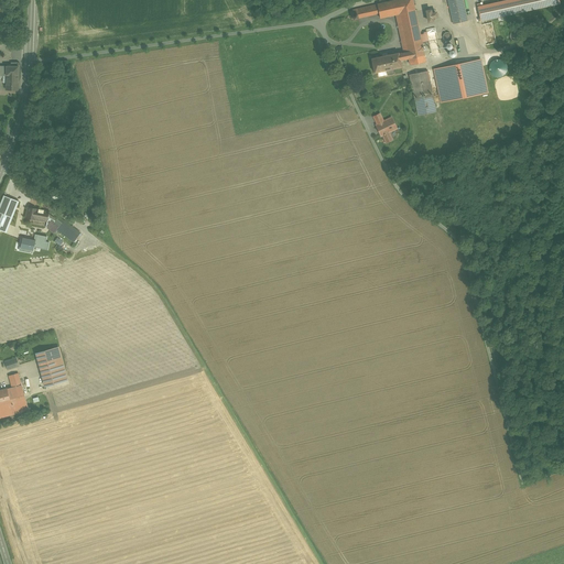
[(412,0),(399,0),(351,10),(354,20),(358,19),(372,15),(372,14),(379,13),(380,18),(396,14),(403,53),(399,53),(400,61),(409,58),(411,65),(425,62),(424,56),(424,54),(412,0)]
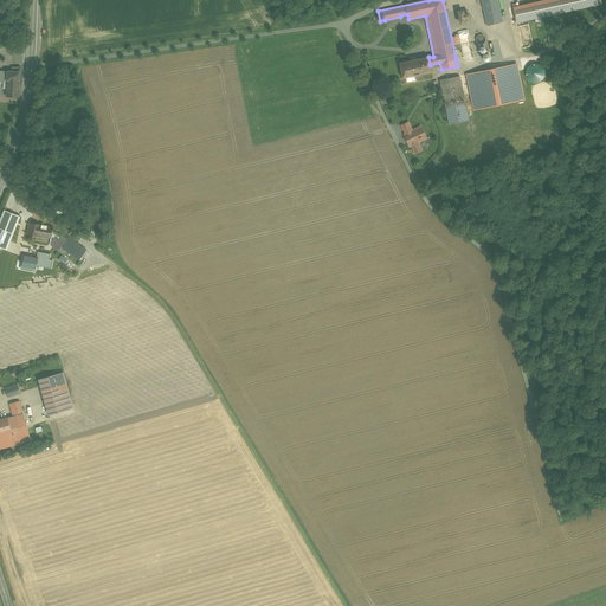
[(502,0),(481,0),(488,26),(507,21),(502,0)]
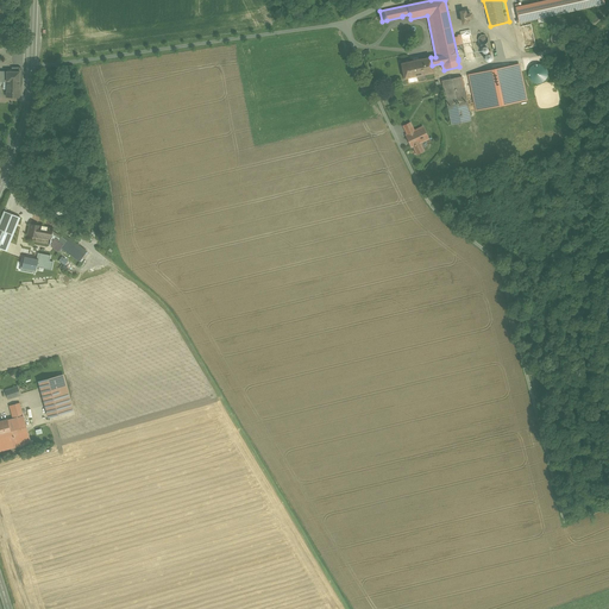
[(604,5),(603,0),(550,0),(516,7),(520,23),(604,5)]
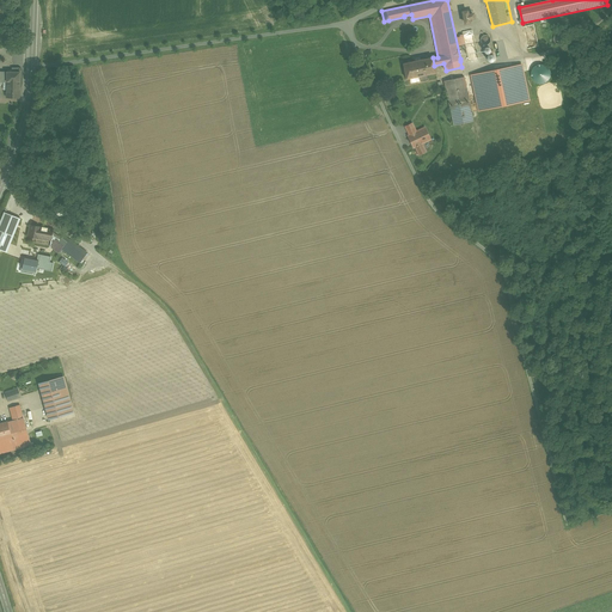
[(472,30),(464,32),(467,50),(472,49),(471,44),(476,43),(472,30)]
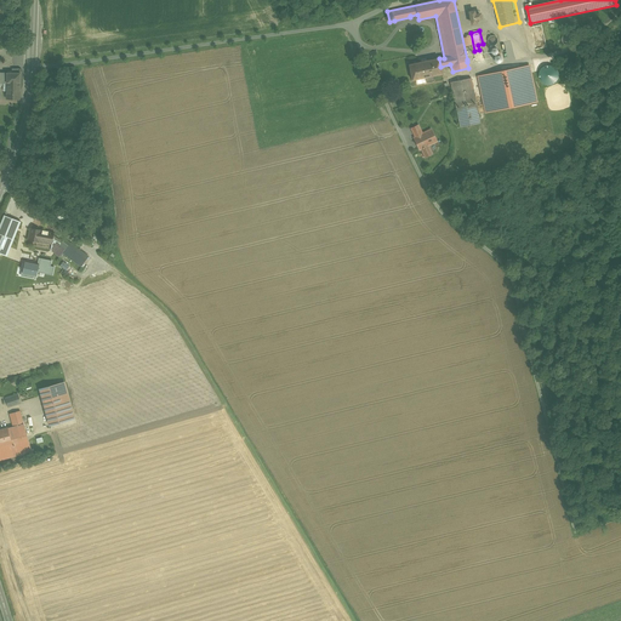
[(570,33),(569,33),(568,33),(567,33),(565,34),(564,34),(564,35),(563,36),(563,38),(562,39),(563,40),(563,41),(563,43),(564,44),(565,45),(567,45),(569,45),(571,45),(573,44),(574,43),(575,41),(575,40),(575,39),(575,38),(575,36),(574,35),(574,34),(573,34),(571,34),(570,33)]
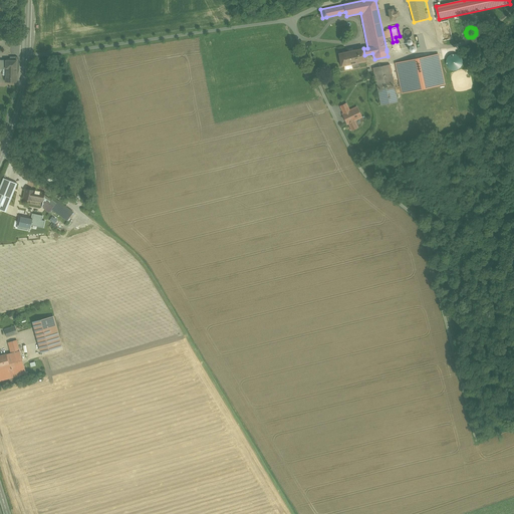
[(408,29),(407,29),(407,30),(406,30),(405,31),(405,32),(404,32),(404,33),(404,34),(404,35),(405,36),(406,37),(407,37),(407,38),(408,38),(409,38),(410,38),(410,37),(411,37),(412,36),(412,35),(412,34),(413,33),(412,33),(412,32),(412,31),(411,31),(411,30),(410,30),(409,29),(408,29)]
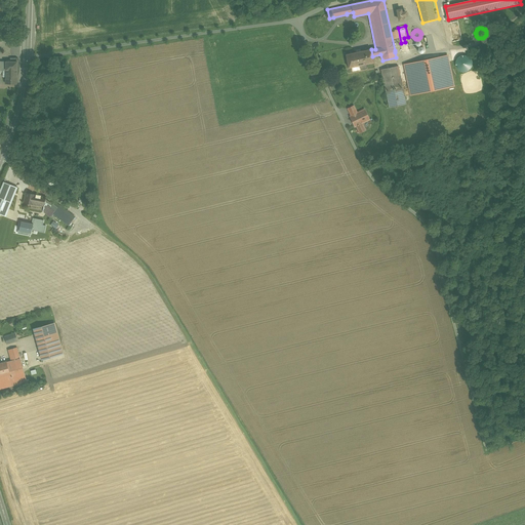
[(371,49),(346,54),(349,68),(353,68),(353,71),(367,68),(366,65),(374,63),(372,56),(371,49)]
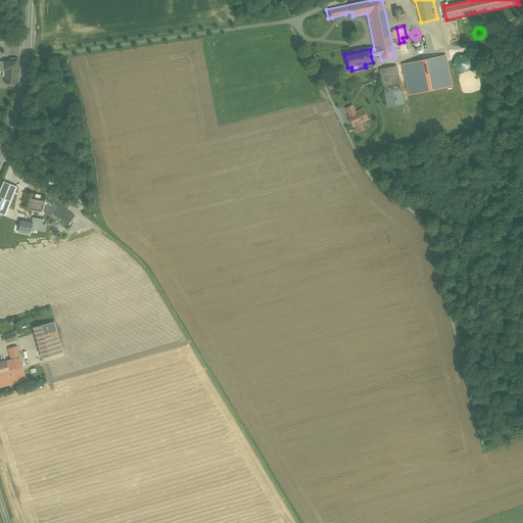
[(445,55),(402,64),(410,95),(453,86),(445,55)]
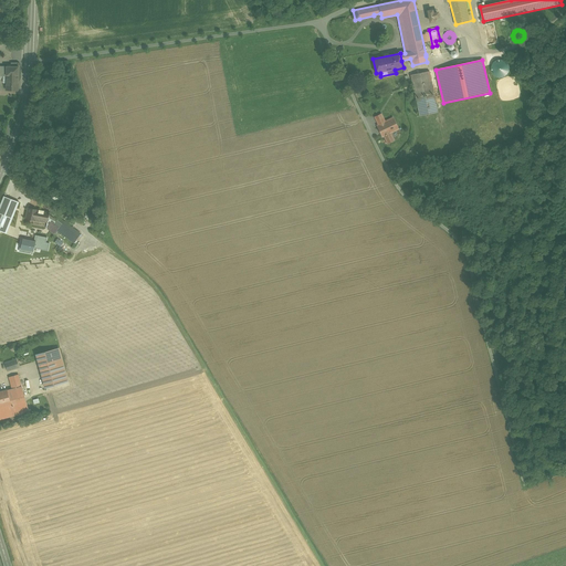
[(504,60),(503,60),(502,60),(500,60),(499,60),(498,60),(496,61),(495,61),(494,62),(493,63),(493,64),(492,65),(492,66),(492,67),(492,69),(492,70),(492,71),(492,72),(492,73),(493,74),(494,75),(495,76),(498,77),(500,77),(501,77),(503,77),(504,77),(505,76),(506,76),(506,75),(507,74),(509,73),(509,72),(510,71),(510,70),(510,69),(510,67),(510,66),(509,65),(509,64),(507,63),(506,62),(506,61),(505,61),(504,60)]
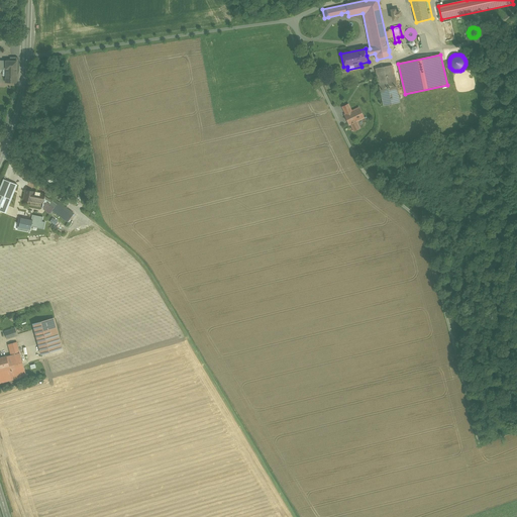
[(10,58),(10,61),(0,60),(0,69),(3,69),(3,76),(6,76),(6,82),(17,82),(17,71),(19,71),(19,60),(17,58),(10,58)]
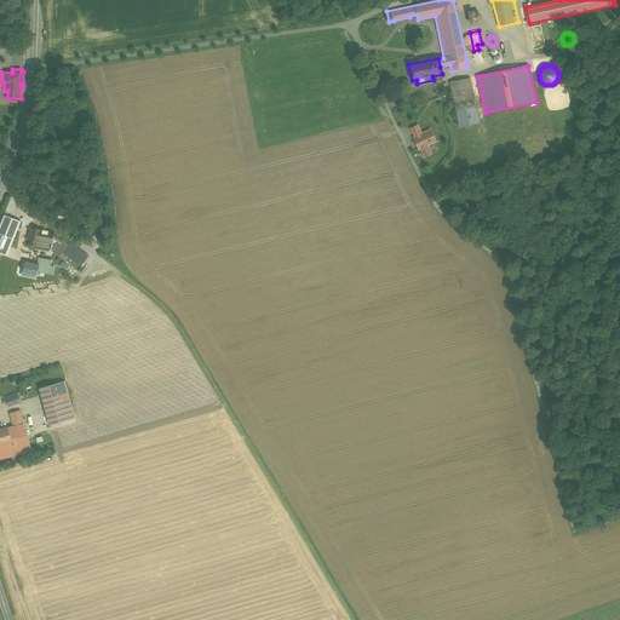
[(480,124),(470,79),(470,78),(451,82),(460,127),(480,124)]
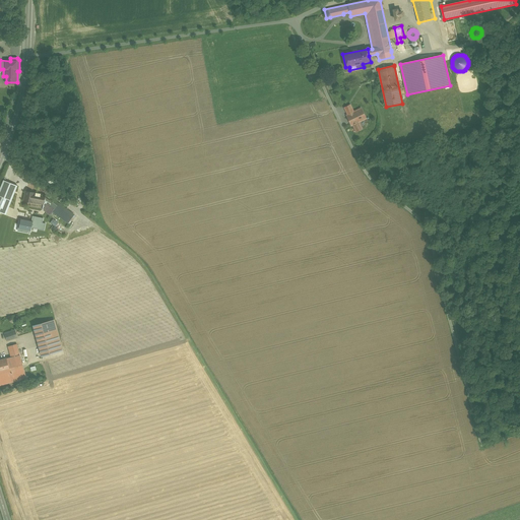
[(359,122),(366,119),(361,109),(346,115),(351,126),(353,125),(356,132),(362,129),(359,122)]
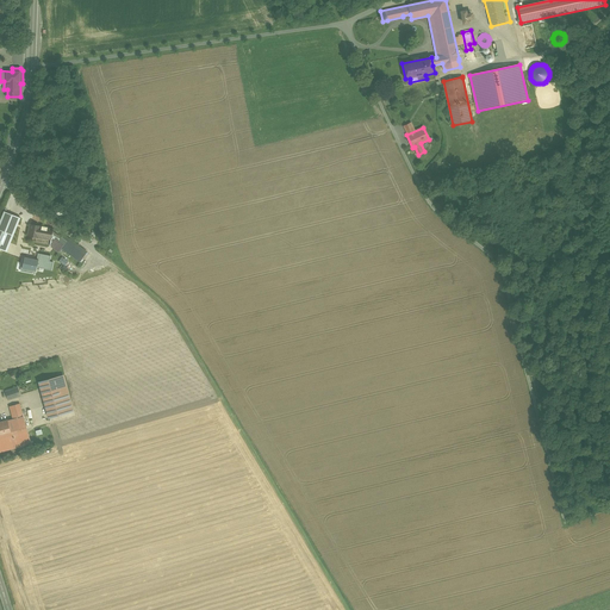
[(0,223),(0,247),(10,251),(22,217),(5,211),(0,223)]
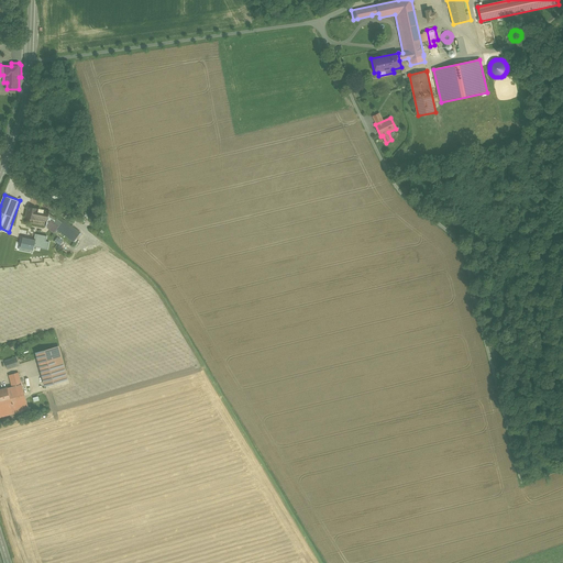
[(50,211),(28,207),(25,218),(47,221),(46,227),(55,233),(58,228),(53,223),(56,219),(48,213),(50,211)]
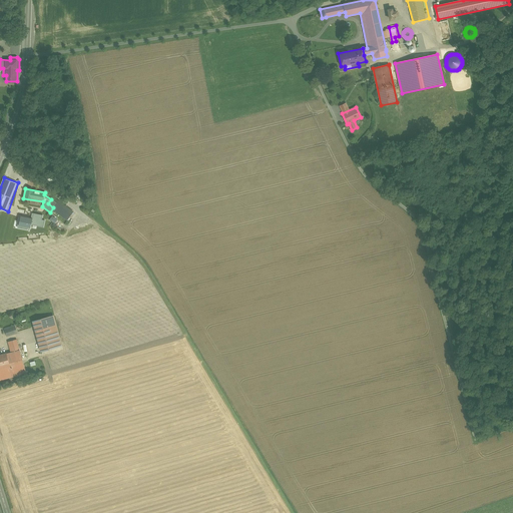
[(70,209),(53,197),(51,199),(48,203),(53,207),(65,215),(70,209)]
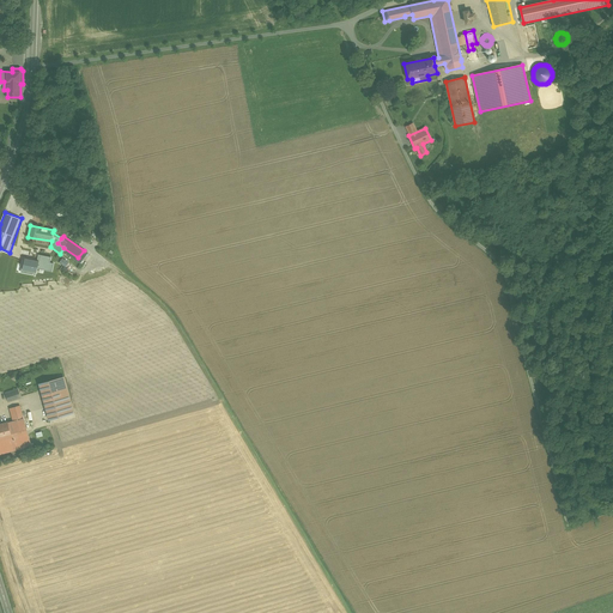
[(84,250),(78,258),(83,262),(89,254),(84,250)]
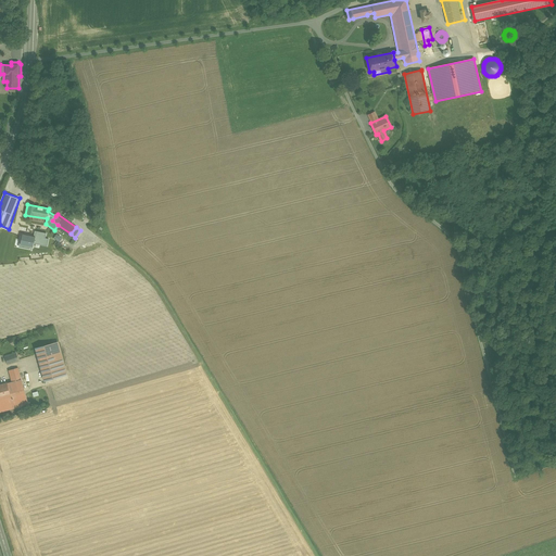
[(30,247),(33,247),(34,243),(48,247),(49,239),(46,238),(47,234),(35,230),(34,237),(26,235),(27,234),(22,232),(19,248),(30,250),(30,247)]
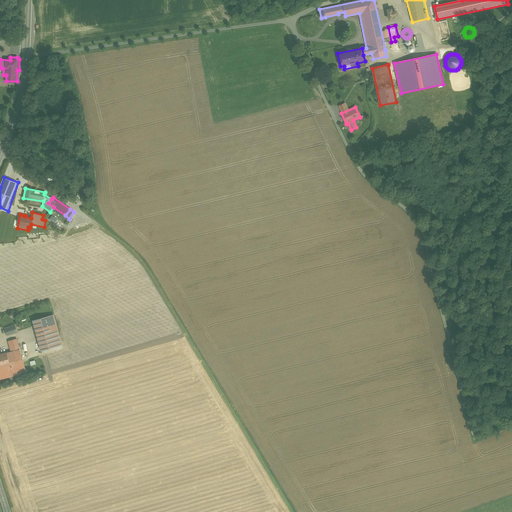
[(55,315),(32,321),(40,352),(63,346),(55,315)]
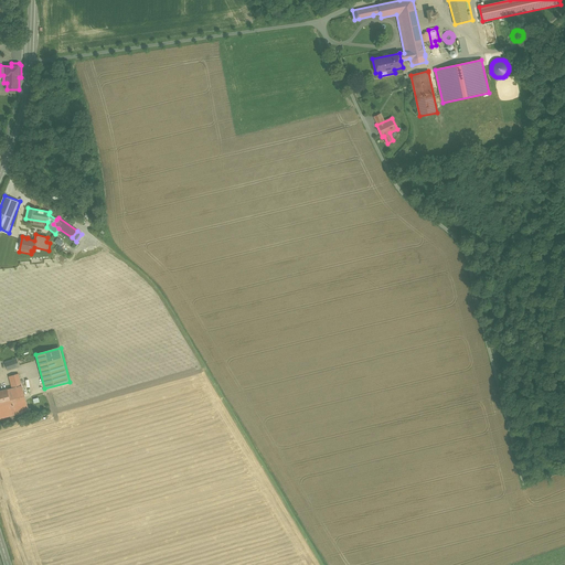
[(17,360),(6,363),(8,370),(19,366),(17,360)]
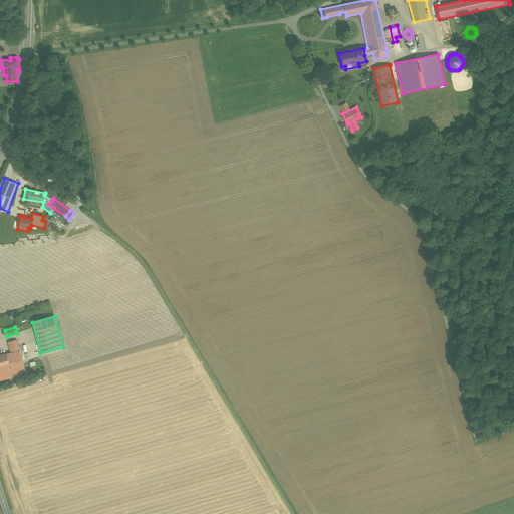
[(17,340),(8,342),(14,364),(23,362),(17,340)]
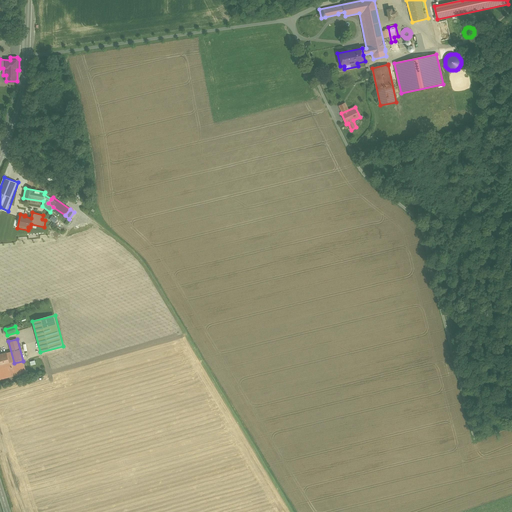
[(7,353),(0,354),(0,367),(10,364),(7,353)]
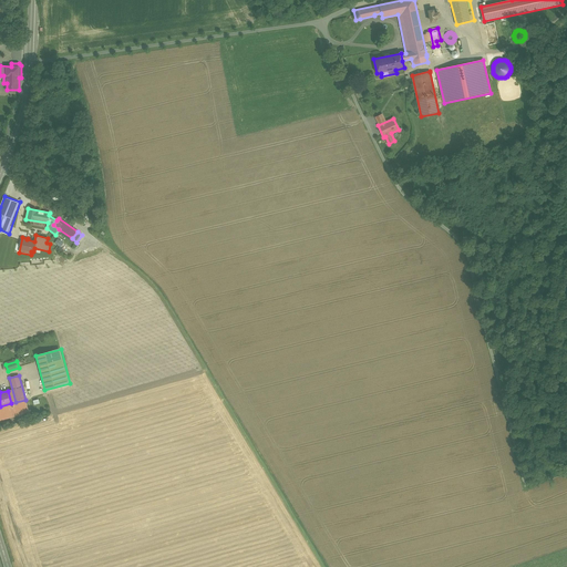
[(11,403),(0,406),(0,420),(29,412),(26,400),(16,402),(11,403)]
